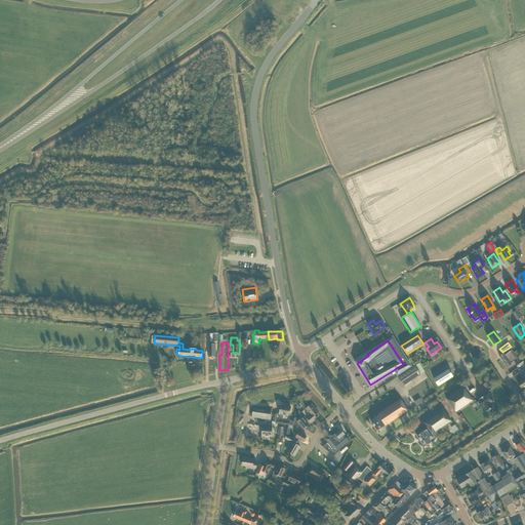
[(499,356),(502,362),(515,354),(512,350),(506,355),(503,353),(499,356)]
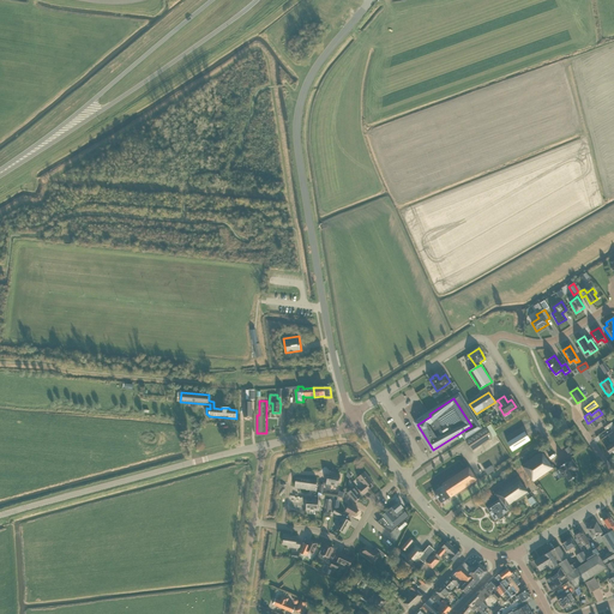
[(602,414),(588,423),(593,429),(599,426),(597,425),(601,422),(603,425),(606,422),(603,419),(605,417),(602,414)]
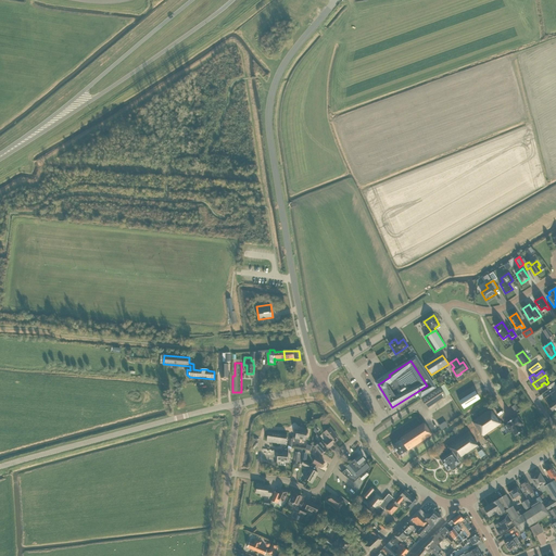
[(421,400),(428,408),(446,396),(440,388),(421,400)]
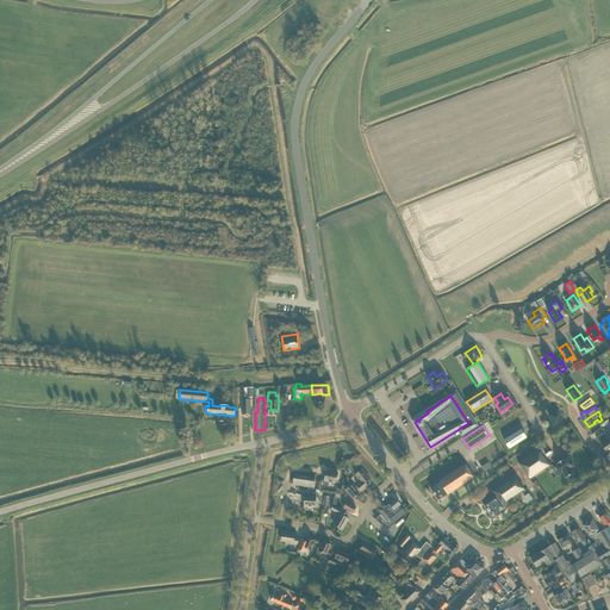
[(509,448),(527,437),(521,429),(504,440),(509,448)]
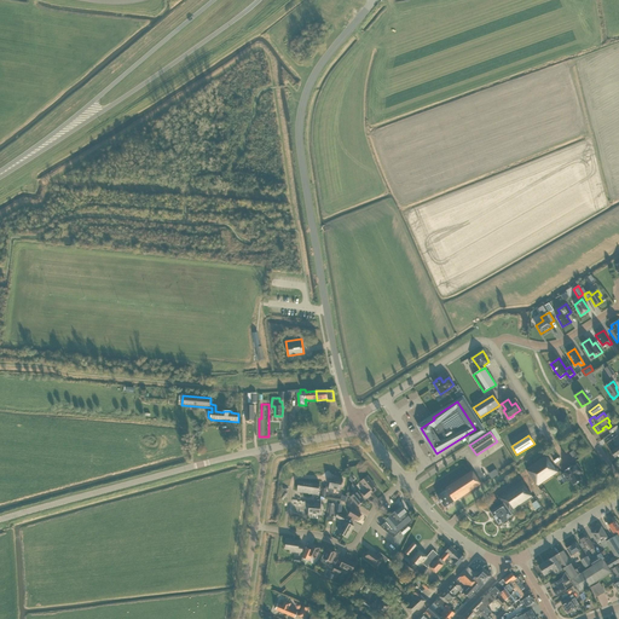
[(526,469),(538,486),(557,473),(547,456),(526,469)]
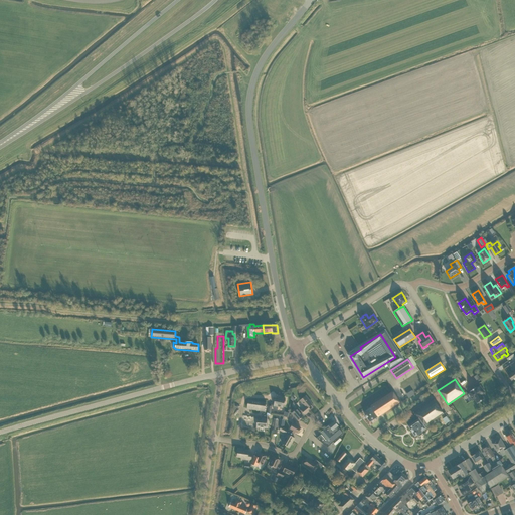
[(481,395),(485,393),(485,392),(480,385),(477,388),(476,387),(470,392),(470,393),(469,394),(473,399),(474,398),(478,403),(484,399),(481,395)]
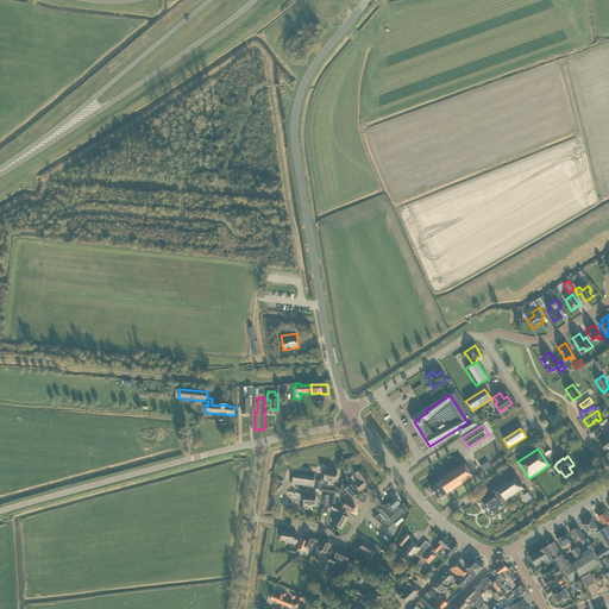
[(438,498),(443,496),(445,494),(446,493),(447,495),(473,477),(464,463),(438,481),(439,482),(429,488),(438,498)]
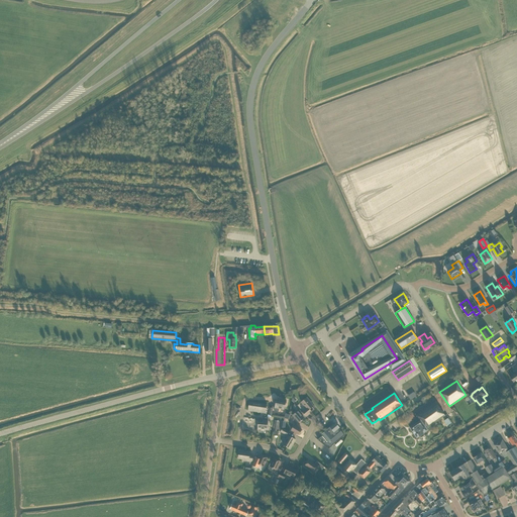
[(311,402),(307,398),(301,402),(306,409),(302,412),(306,416),(314,410),(312,407),(313,406),(311,403),(311,402)]
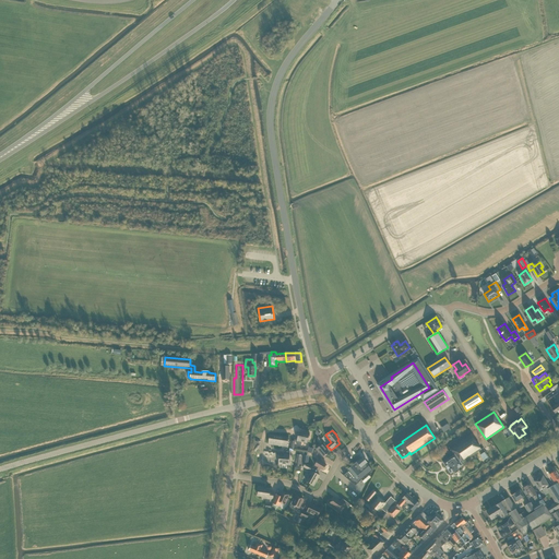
[(309,432),(304,431),(302,435),(298,433),(297,441),(296,444),(301,445),(301,442),(307,443),(309,432)]
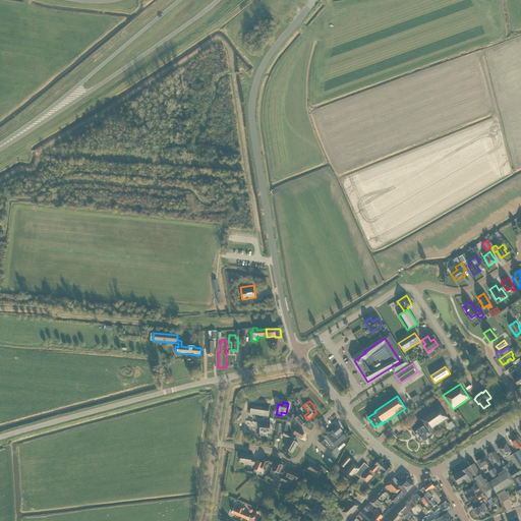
[(251,405),(250,414),(268,416),(269,407),(251,405)]
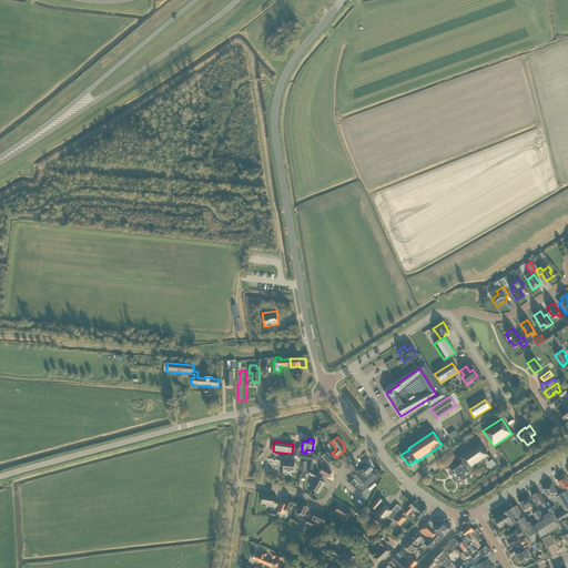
[(450,470),(458,482),(460,479),(463,482),(466,478),(465,476),(469,473),(468,470),(489,457),(478,442),(457,456),(462,463),(450,470)]
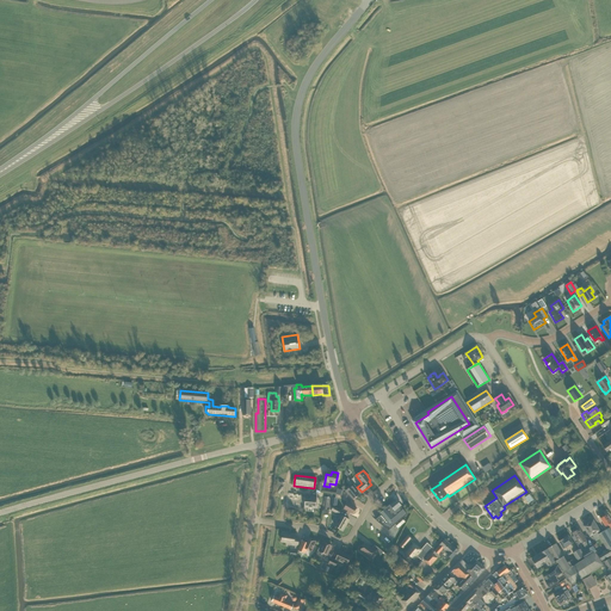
[(349,494),(353,499),(359,494),(352,486),(346,491),(343,489),(341,495),(346,498),(349,494)]
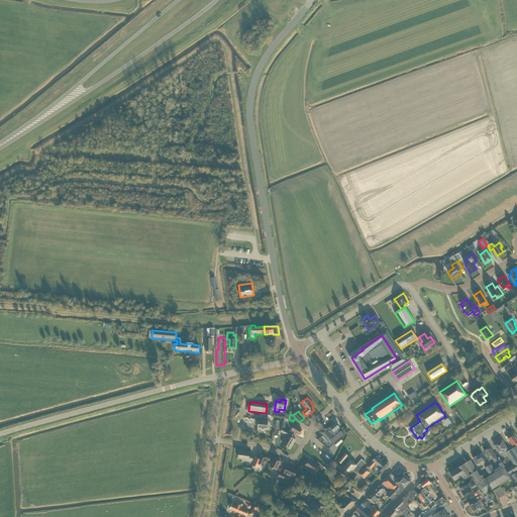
[(259,422),(257,429),(268,430),(269,420),(263,420),(263,423),(259,422)]
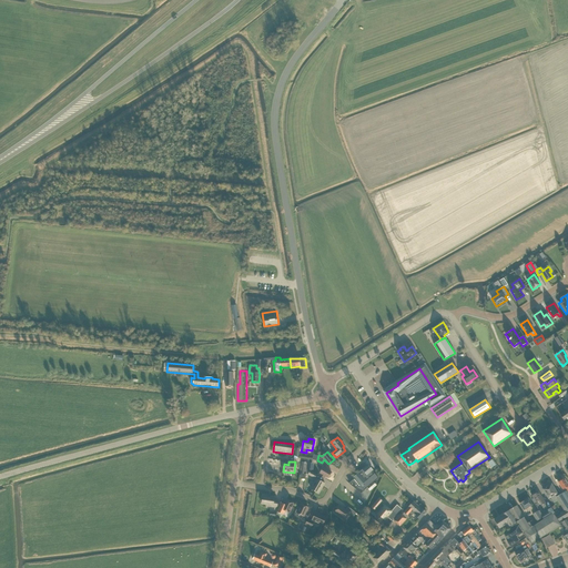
[(351,485),(356,489),(361,486),(364,490),(378,478),(375,474),(374,474),(372,470),(373,470),(368,465),(354,477),(354,478),(350,484),(351,485)]
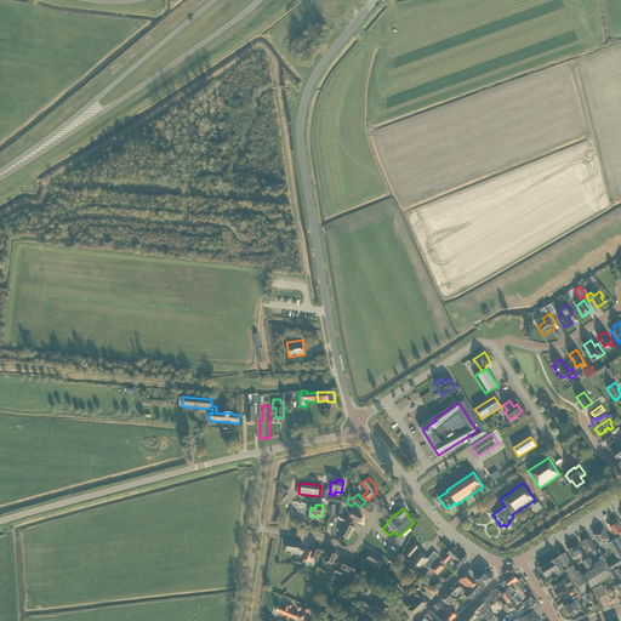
[(359,523),(363,516),(353,511),(349,517),(353,519),(352,522),(355,524),(357,522),(359,523)]
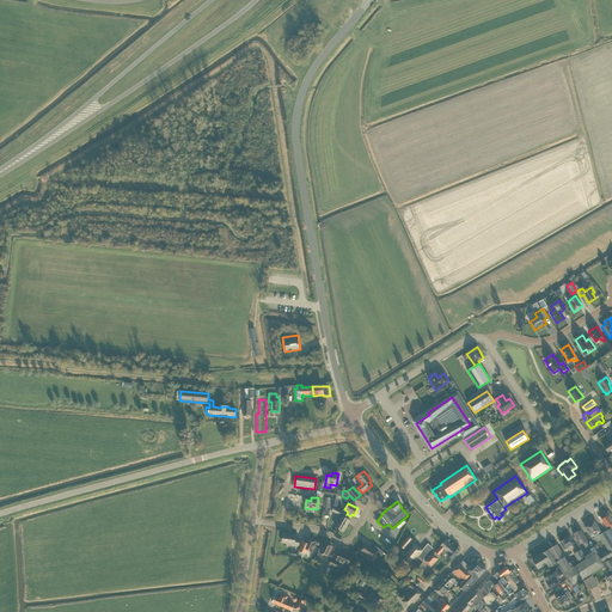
[(348,525),(350,521),(341,515),(335,526),(343,531),(347,524),(348,525)]
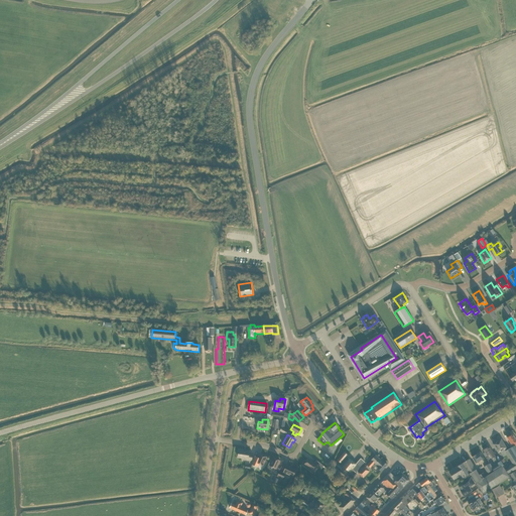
[(515,439),(512,434),(507,437),(512,444),(514,442),(515,445),(515,439)]
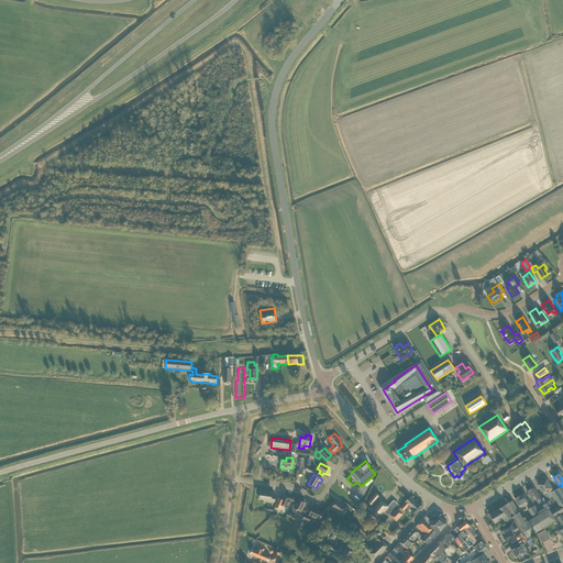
[(550,490),(561,508),(562,506),(562,499),(556,489),(554,492),(547,479),(538,485),(543,494),(550,490)]
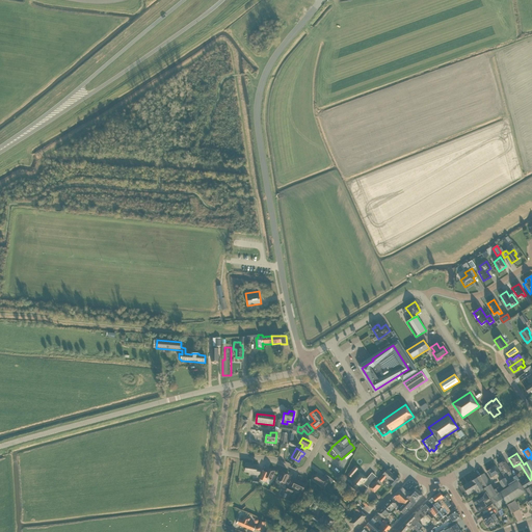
[(510,472),(510,471),(504,460),(499,464),(502,471),(505,469),(509,477),(512,475),(510,472)]
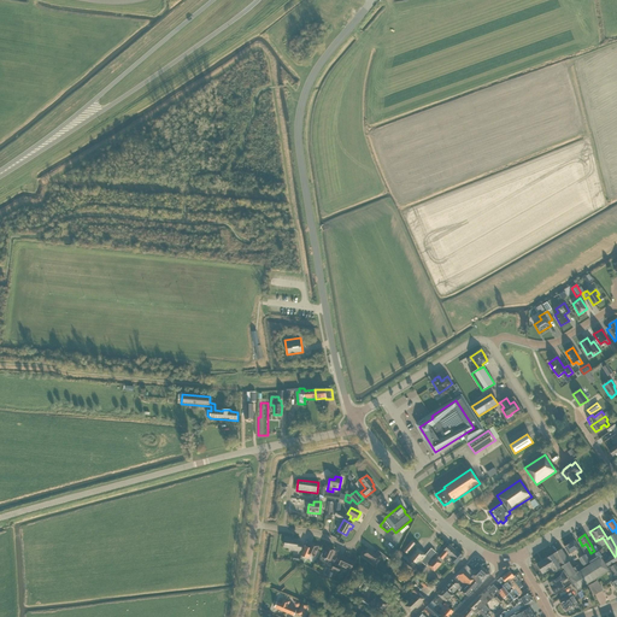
[(286,538),(285,547),(295,550),(295,551),(301,552),(303,544),(298,544),(299,540),(286,538)]
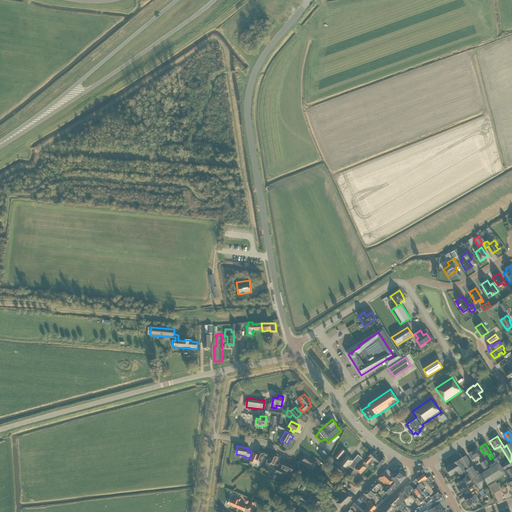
[(334,458),(337,461),(345,452),(341,449),(334,458)]
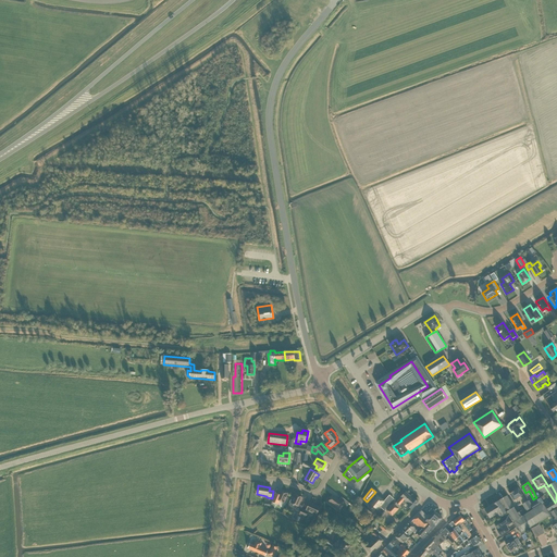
[(515,491),(510,494),(514,500),(517,498),(518,502),(522,499),(520,496),(522,495),(518,489),(515,491)]
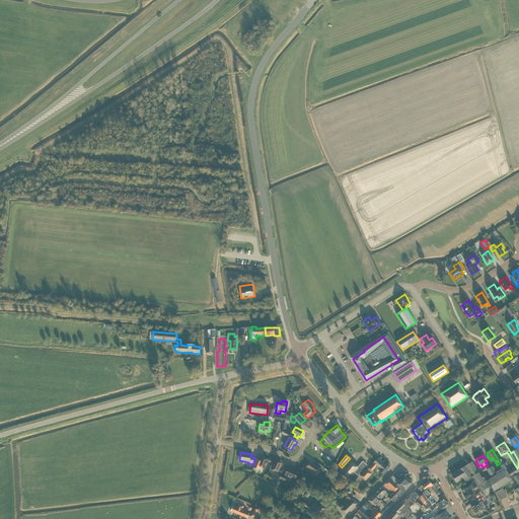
[(269,460),(262,457),(258,464),(255,462),(253,468),(256,469),(258,465),(265,468),(269,460)]
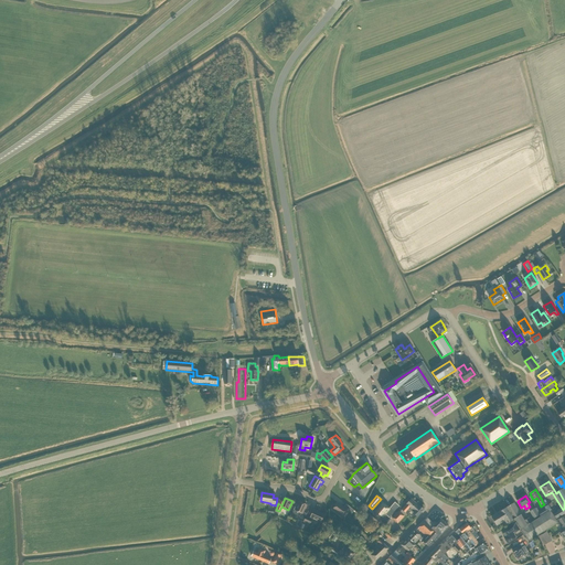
[(414,513),(417,516),(424,510),(419,505),(419,507),(412,499),(402,510),(405,513),(406,512),(408,514),(412,511),(414,513)]
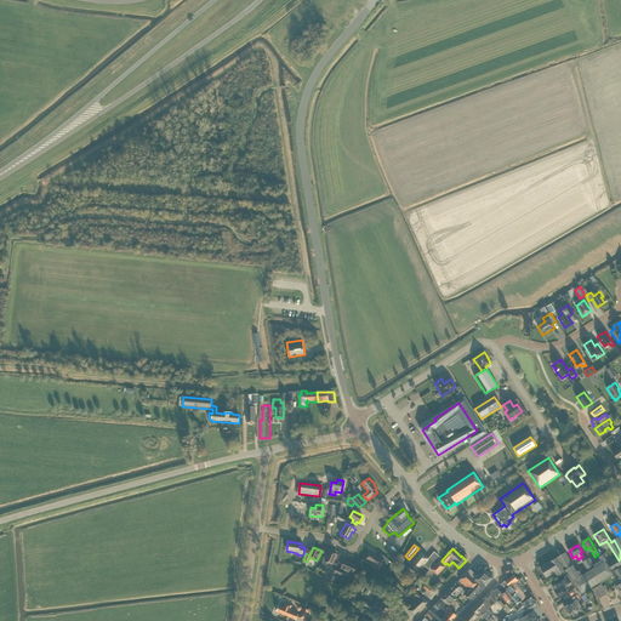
[(329,569),(335,571),(337,564),(334,563),(337,554),(329,551),(328,556),(325,554),(323,560),(331,564),(329,569)]
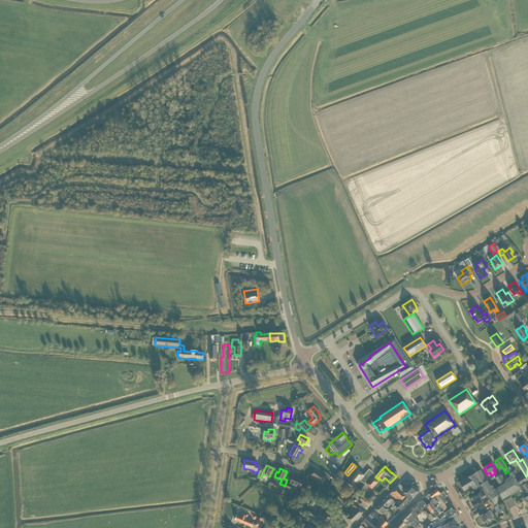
[(356,468),(350,476),(349,475),(348,476),(347,475),(343,479),(357,490),(360,486),(359,484),(361,482),(364,484),(368,479),(373,473),(369,469),(364,475),(356,468)]
